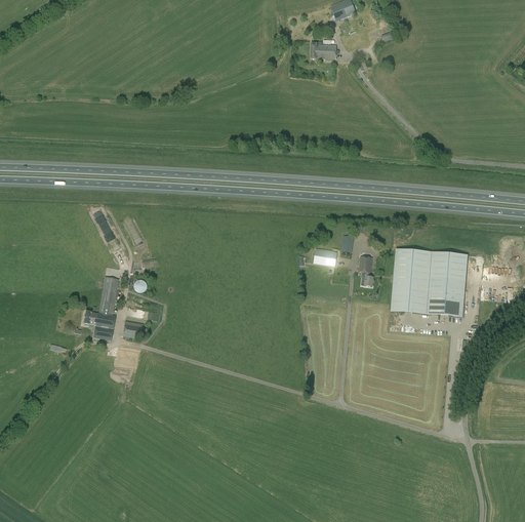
[(336,19),(349,14),(352,13),(356,11),(351,0),(340,0),(330,4),(336,19)]
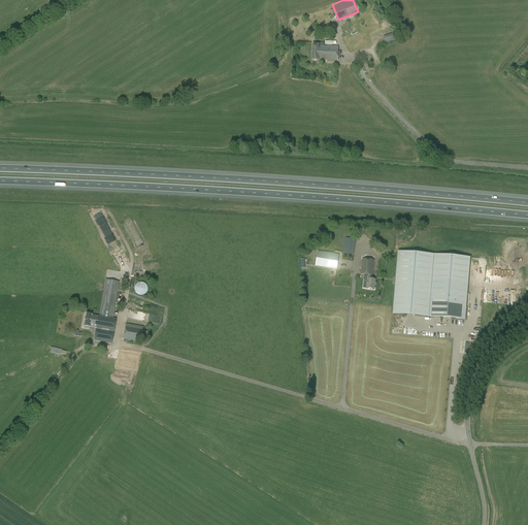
[(383,33),(385,40),(392,38),(390,31),(383,33)]
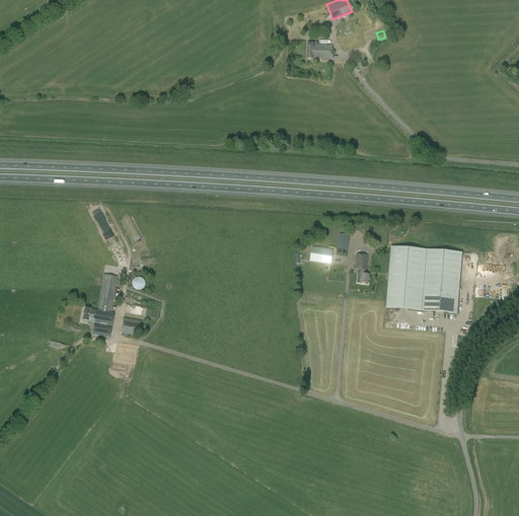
[(332,43),(313,42),(307,42),(307,57),(312,57),(312,56),(332,57),(332,43)]
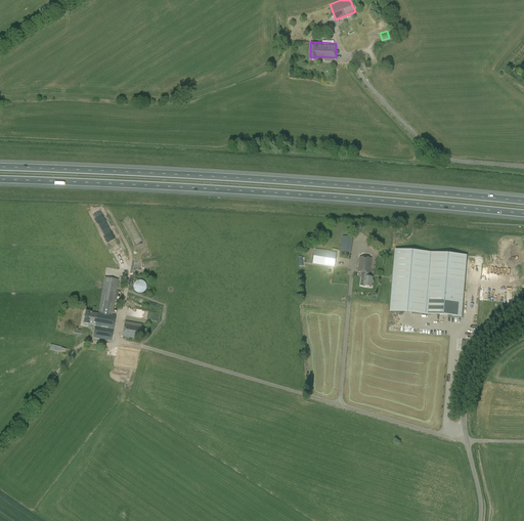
[(137,245),(142,242),(133,225),(128,228),(137,245)]
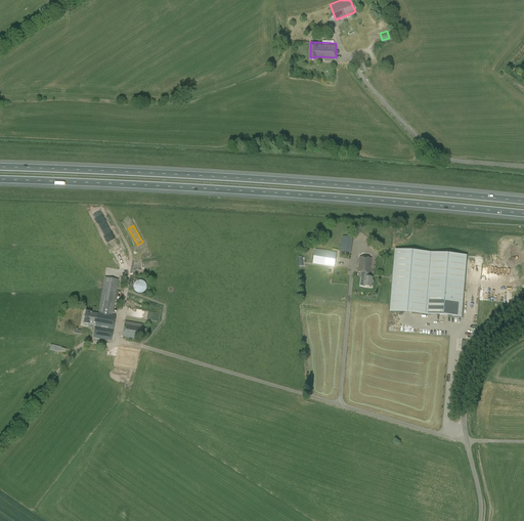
[(342,233),(339,255),(350,256),(353,234),(342,233)]
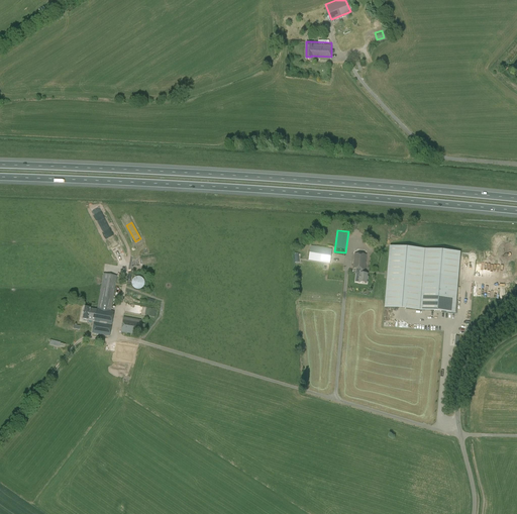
[(309,258),(330,261),(332,246),(311,243),(309,258)]
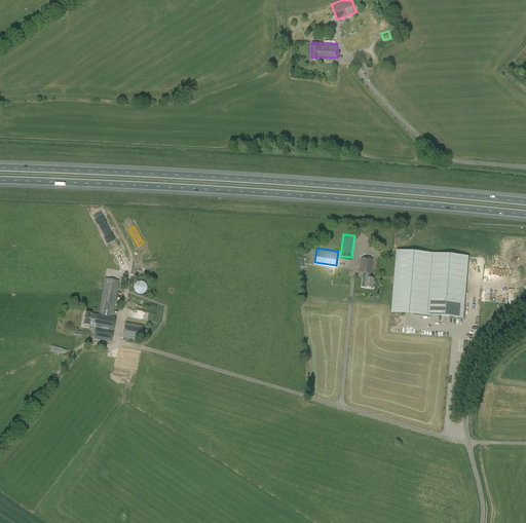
[(463,316),(465,293),(468,254),(397,249),(392,293),(391,310),(463,316)]
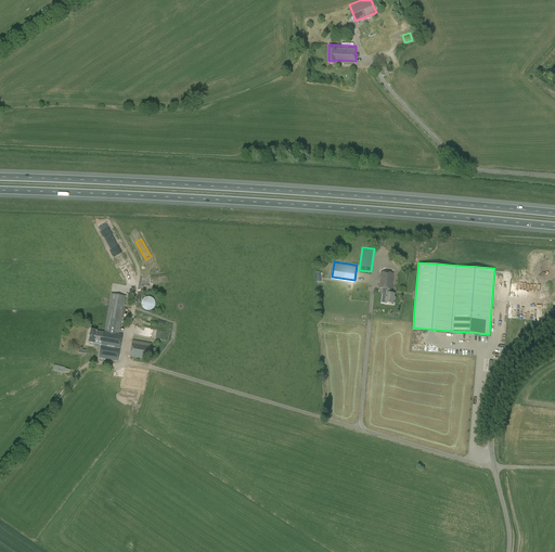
[(381,269),(378,285),(383,286),(382,300),(385,300),(394,302),(395,291),(390,291),(390,286),(392,286),(394,270),(381,269)]
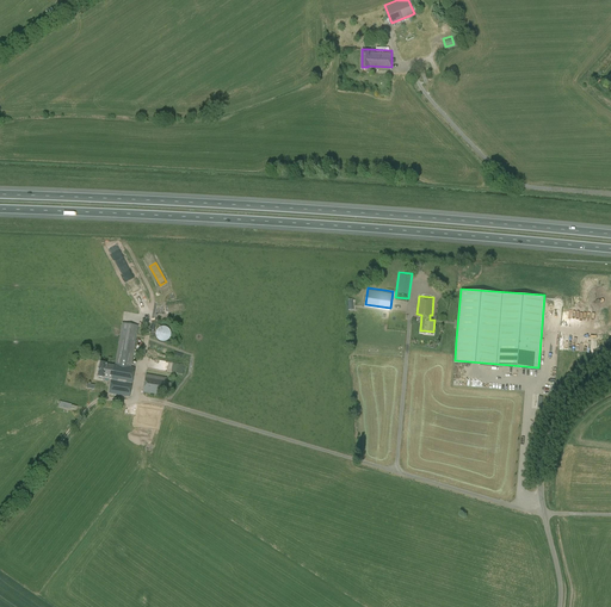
[(119,336),(115,363),(99,360),(97,375),(111,377),(109,390),(129,394),(134,366),(131,366),(136,339),(139,322),(122,320),(119,336)]
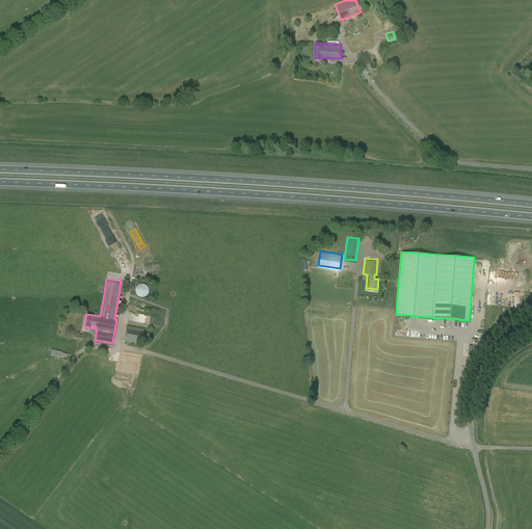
[(138,283),(136,284),(135,286),(135,288),(135,290),(136,292),(138,294),(140,295),(142,295),(144,294),(147,293),(148,292),(149,290),(149,288),(148,286),(147,284),(144,283),(142,282),(140,282),(138,283)]
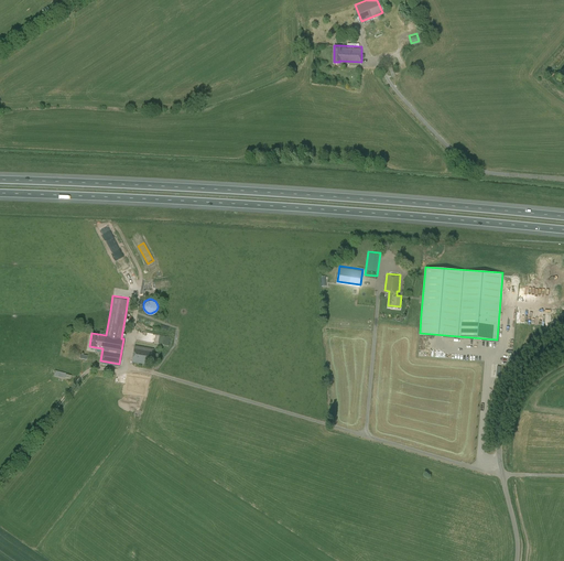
[(162,333),(162,342),(171,342),(171,333),(162,333)]
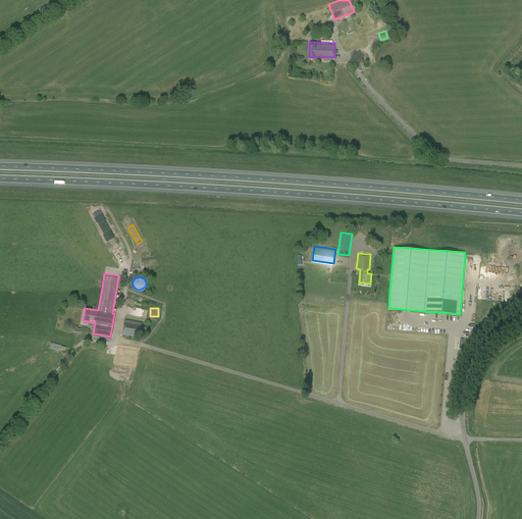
[(143,320),(124,317),(122,332),(140,335),(140,334),(145,335),(147,325),(142,324),(143,320)]
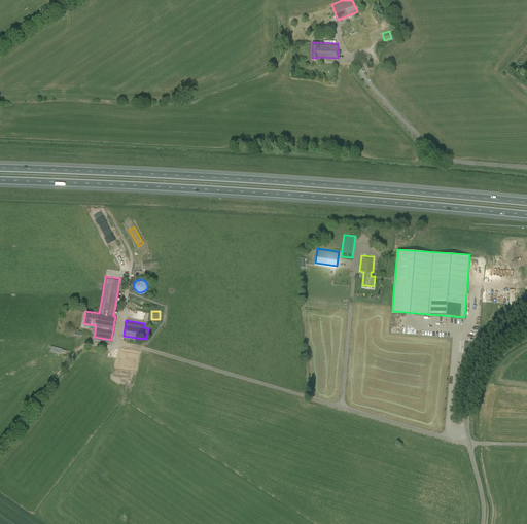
[(130,347),(118,346),(117,352),(129,354),(130,347)]
